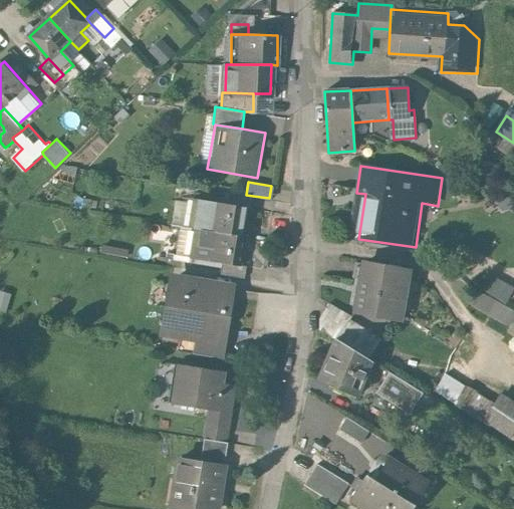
[(496,198),(503,210),(513,204),(513,199),(509,190),(496,198)]
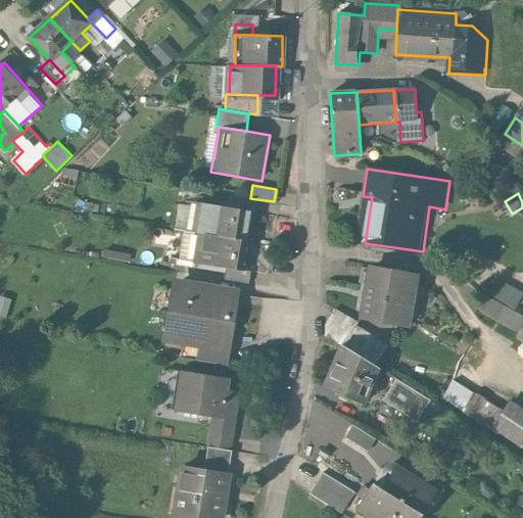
[(231,210),(255,215),(257,199),(250,198),(234,195),(231,210)]
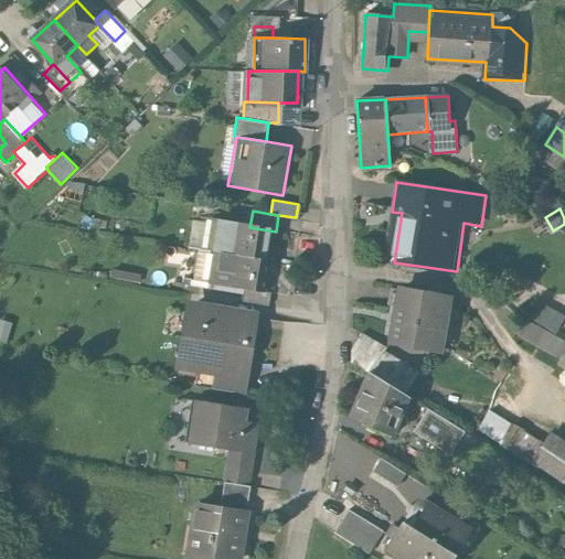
[(221,254),(270,262),(276,232),(249,227),(217,222),(212,251),(221,254)]
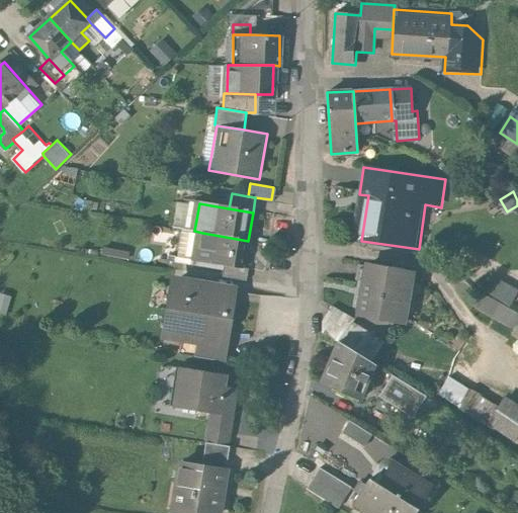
[(243,267),(248,241),(202,233),(199,250),(211,252),(210,261),(226,264),(243,267)]
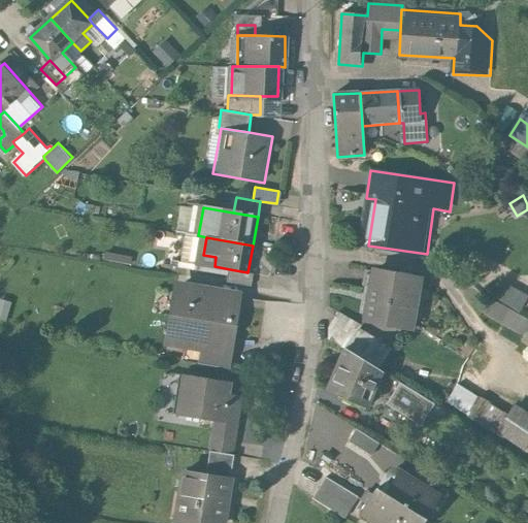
[(230,269),(228,283),(250,286),(253,273),(248,272),(230,269)]
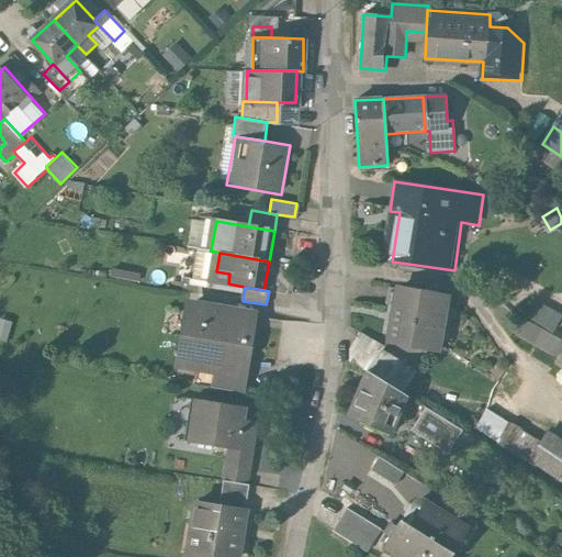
[(448,297),(401,289),(396,316),(386,315),(382,341),(408,345),(439,351),(448,297)]
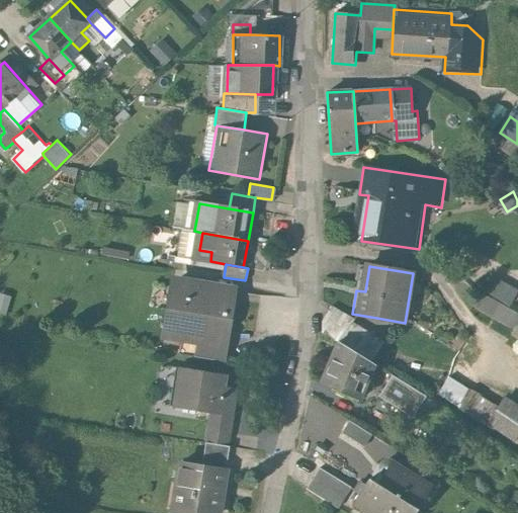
[(238,289),(171,278),(162,337),(196,342),(195,353),(227,358),(238,289)]
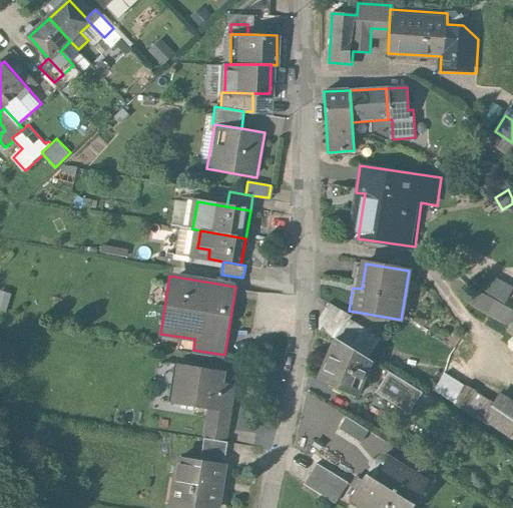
[(492,277),(483,294),(503,305),(512,288),(492,277)]
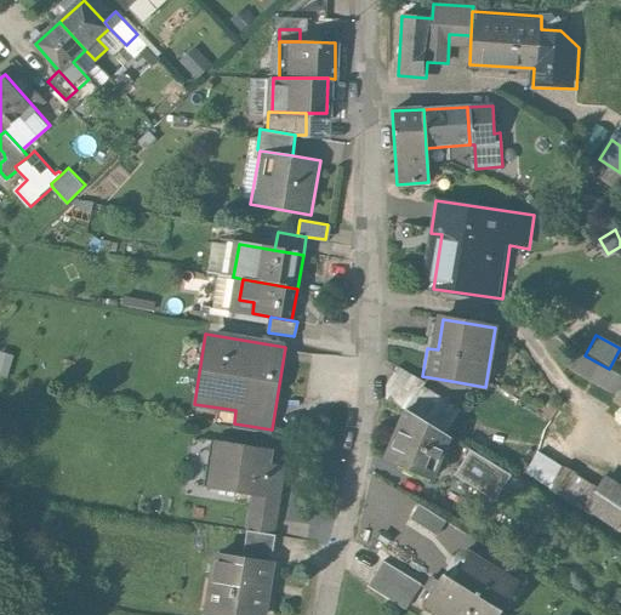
[(585,356),(577,352),(569,369),(617,394),(620,387),(620,375),(609,369),(585,356)]
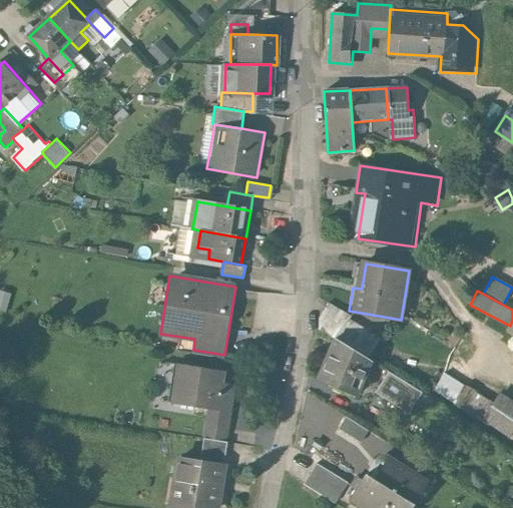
[(373,315),(349,311),(332,301),(319,319),(320,327),(338,339),(367,357),(386,327),(373,315)]
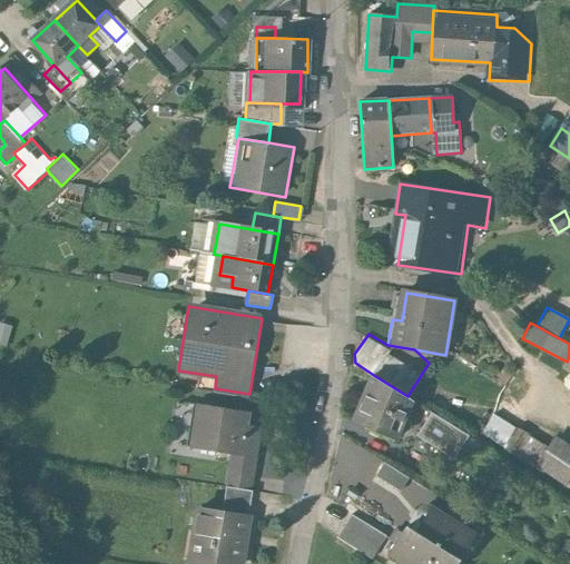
[(408,396),(375,376),(354,419),(394,436),(414,399),(408,396)]
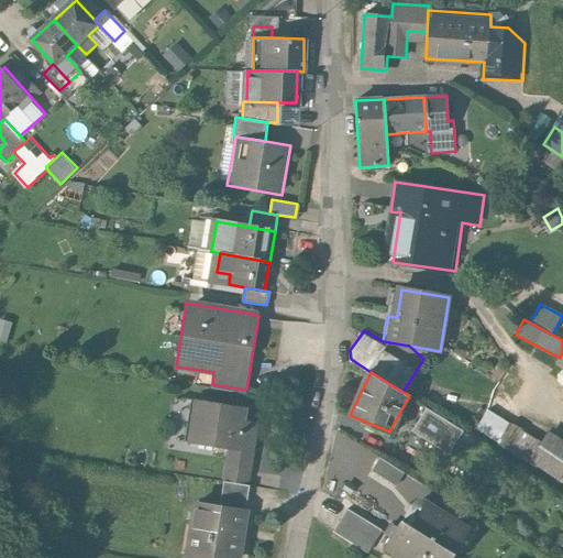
[(229,451),(254,456),(258,426),(244,424),(247,408),(195,400),(188,442),(213,446),(213,449),(229,451)]
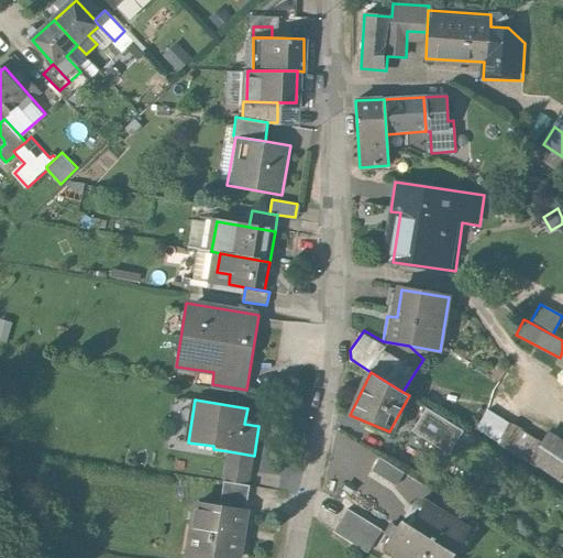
[(462,430),(427,408),(414,428),(450,450),(462,430)]
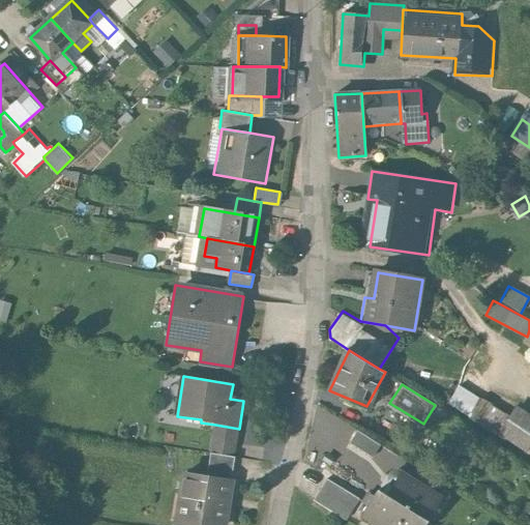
[(508,416),(483,401),(472,418),(529,454),(529,412),(517,404),(508,416)]
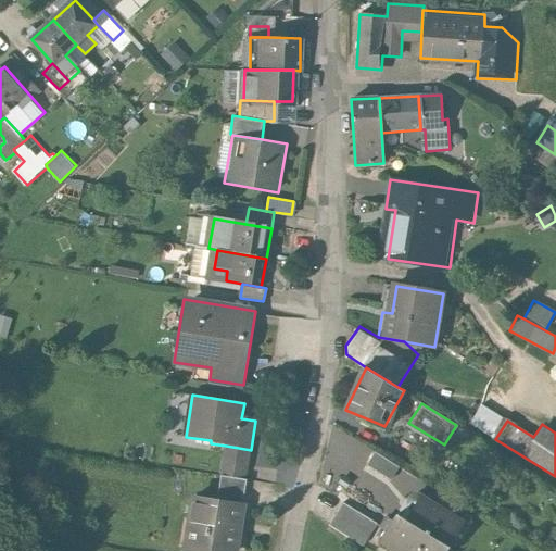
[(220,477),(245,481),(251,450),(226,446),(220,477)]
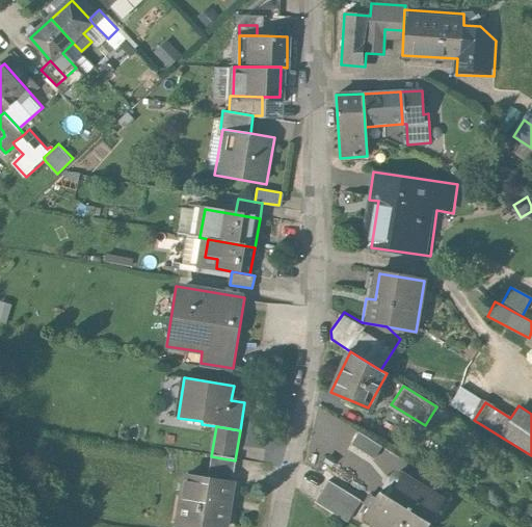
[(381,443),(361,430),(353,442),(374,454),(381,443)]
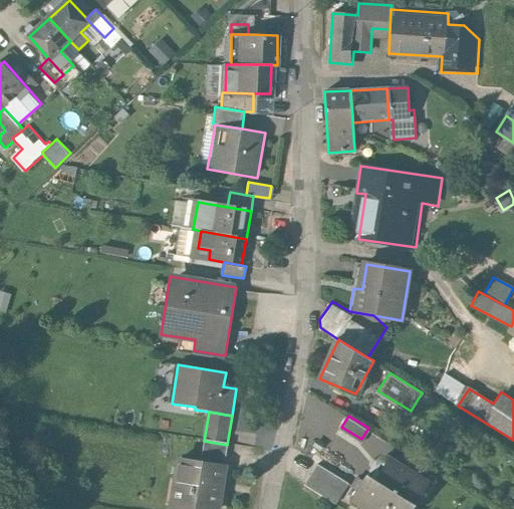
[(204,441),(201,461),(224,465),(227,445),(204,441)]
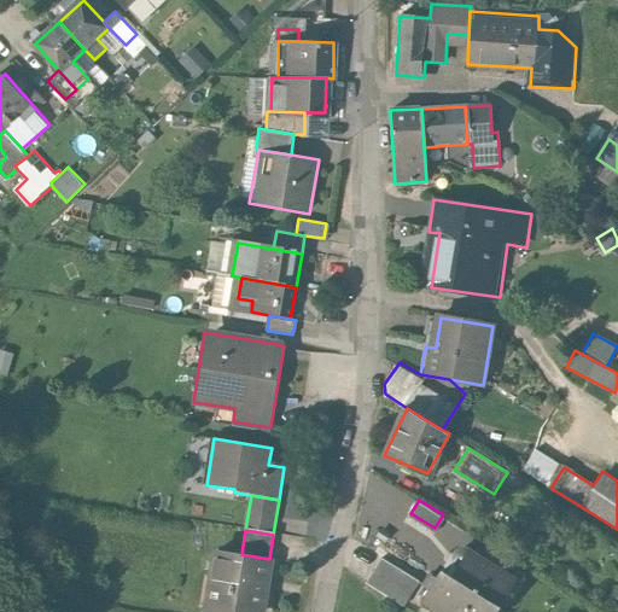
[(512,580),(455,545),(438,572),(496,606),(512,580)]
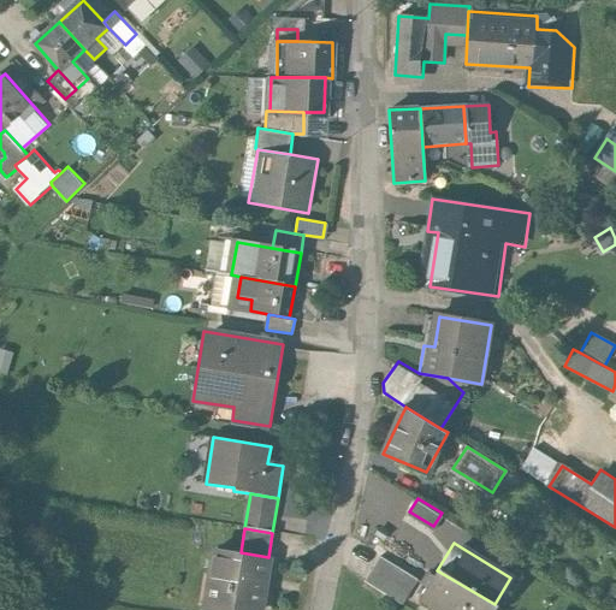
[(241,552),(229,550),(226,564),(214,562),(206,609),(212,609),(262,609),(272,558),(268,557),(241,552)]
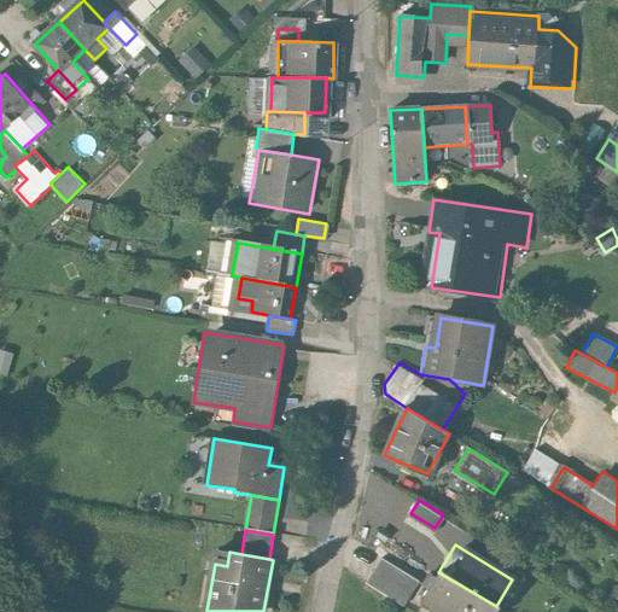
[(421,580),(383,557),(367,583),(407,605),(421,580)]
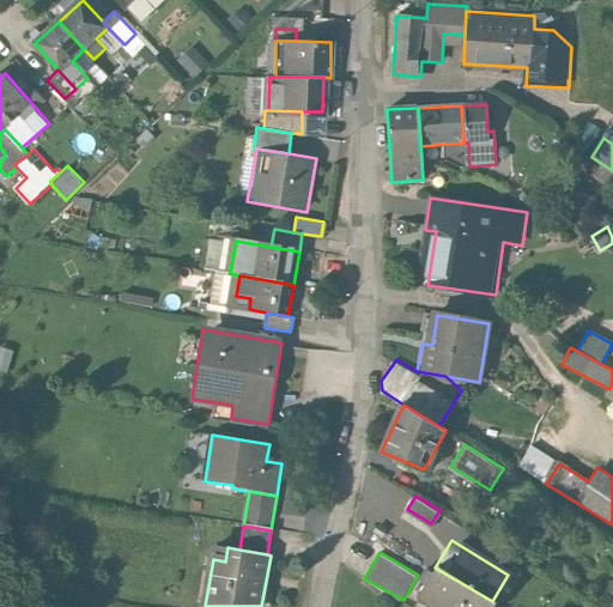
[(487,606),(492,601),(435,568),(418,595),(438,606),(487,606)]
